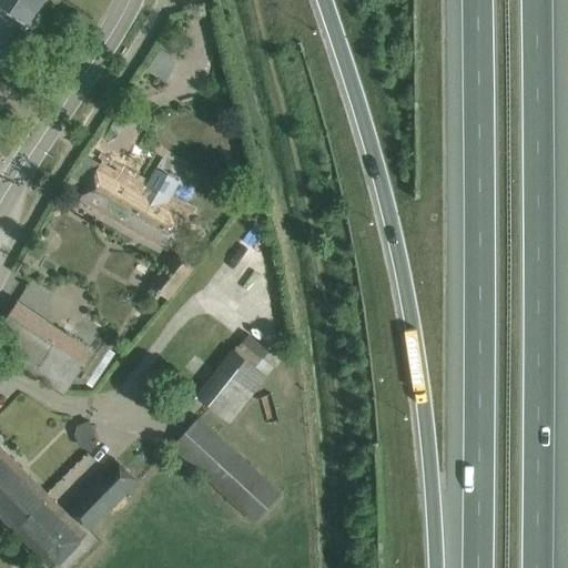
[(0,0),(0,2),(29,23),(44,0),(0,0)]
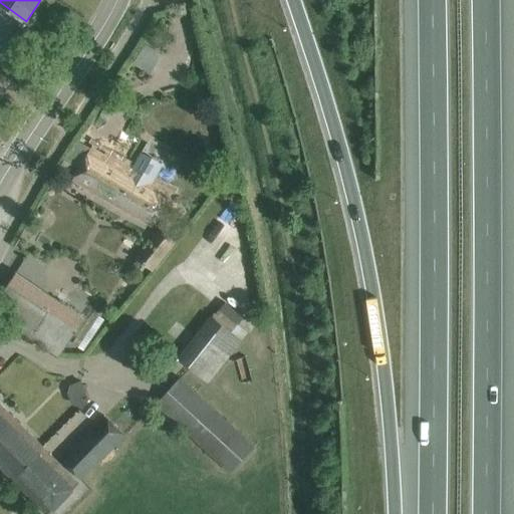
[(142,45),(134,64),(150,70),(158,51),(142,45)]
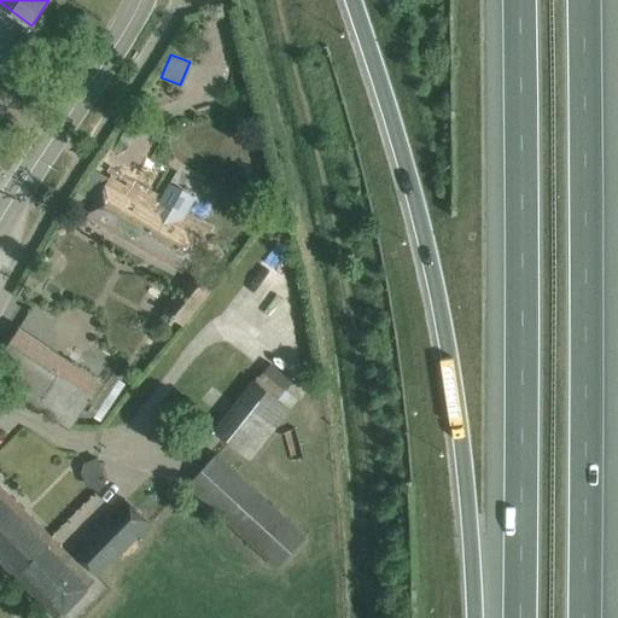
[(194,199),(169,185),(158,203),(111,176),(87,216),(184,273),(207,231),(184,217),(194,199)]
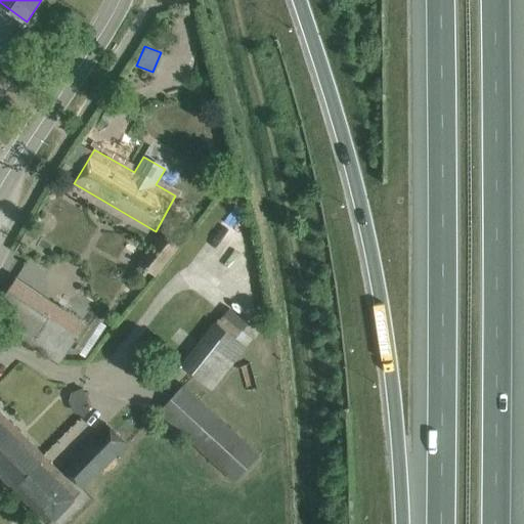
[(86,326),(15,279),(0,302),(0,323),(61,364),(86,326)]
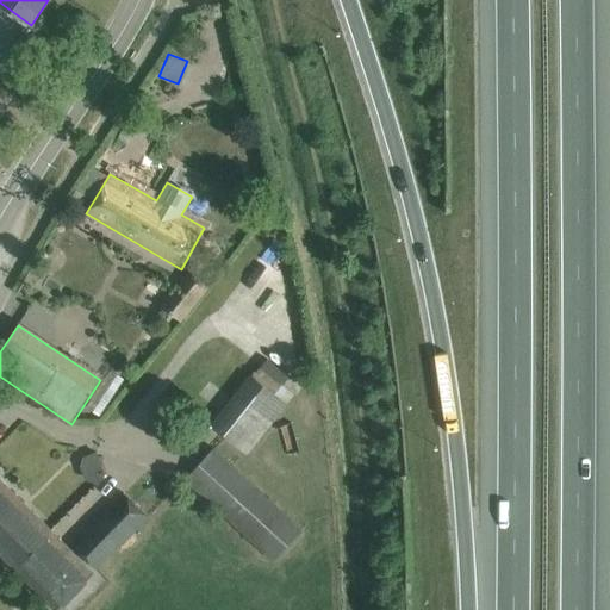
[(211,425),(247,455),(287,405),(251,375),(211,425)]
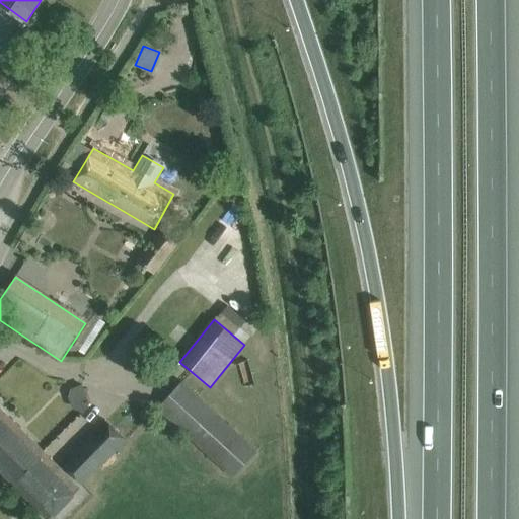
[(232,478),(257,450),(181,381),(155,410),(232,478)]
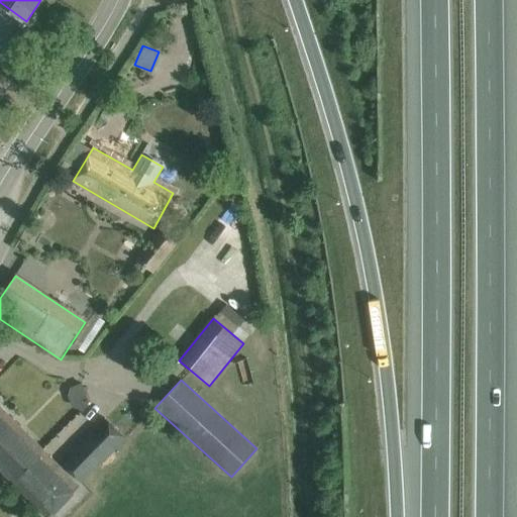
[(0,405),(0,470),(11,482),(46,516),(47,516),(62,504),(79,486),(43,449),(0,405)]
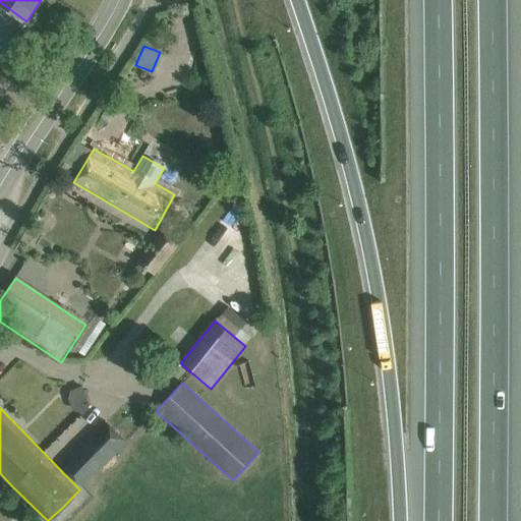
[(105,419),(60,465),(95,500),(108,485),(96,473),(127,442),(105,419)]
